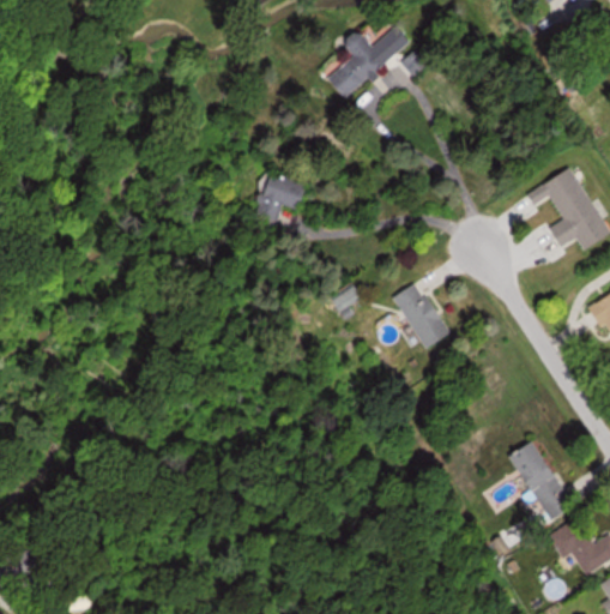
[(356,54),(326,78),(343,98),(393,58),(367,25),(346,41),(356,54)]
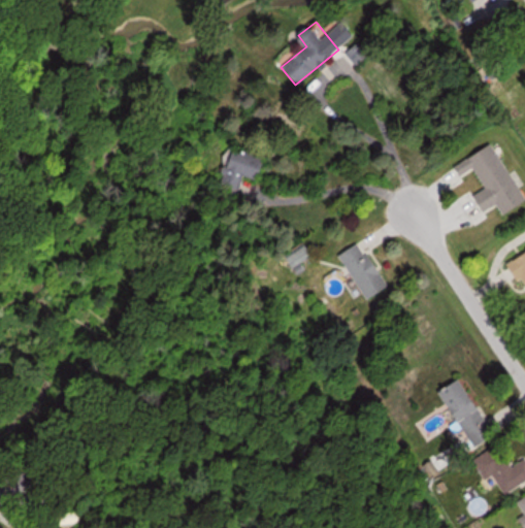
[(455,165),(460,175),(472,168),(484,188),(473,195),(483,211),(495,204),(500,213),(524,200),(493,144),(455,165)]
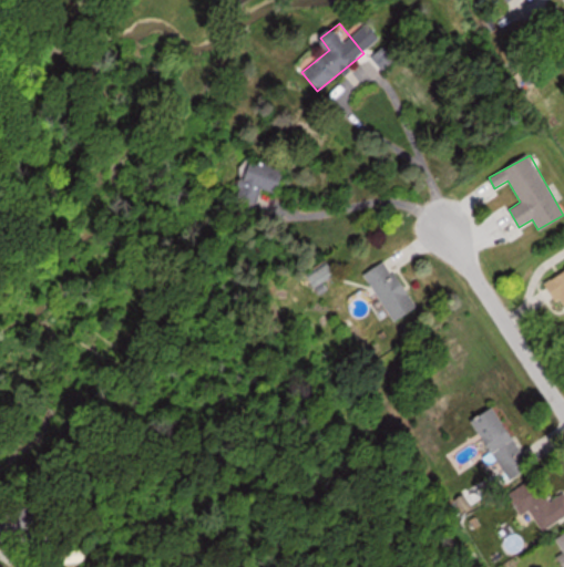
[(246,158),(232,209),(253,215),(259,188),(277,193),(284,168),(246,158)]
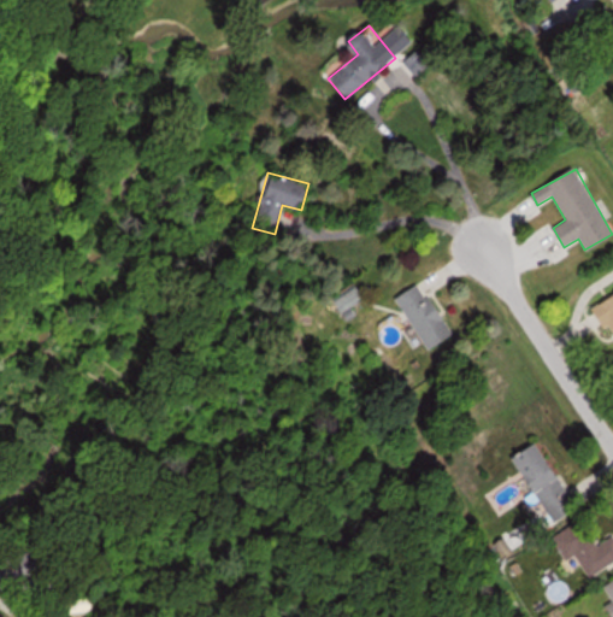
[(426,350),(452,334),(420,282),(396,297),(426,350)]
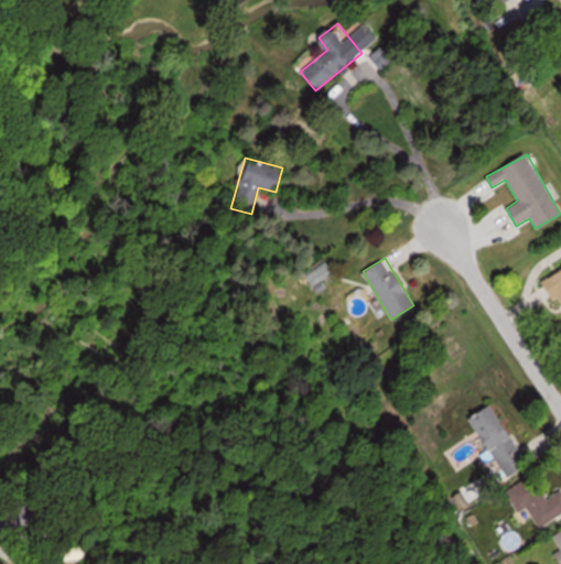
[(560,269),(545,278),(560,311),(560,269)]
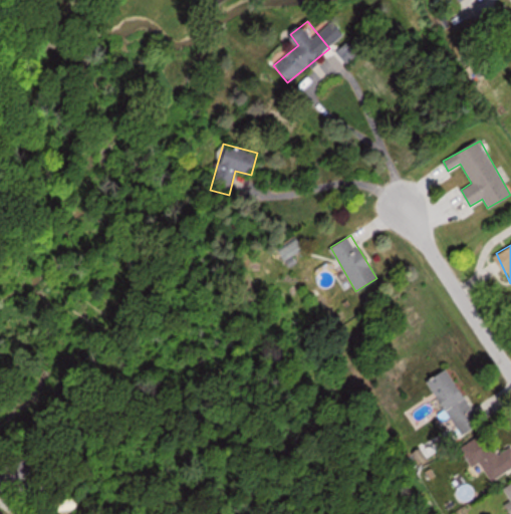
[(459,435),(480,422),(449,367),(427,380),(459,435)]
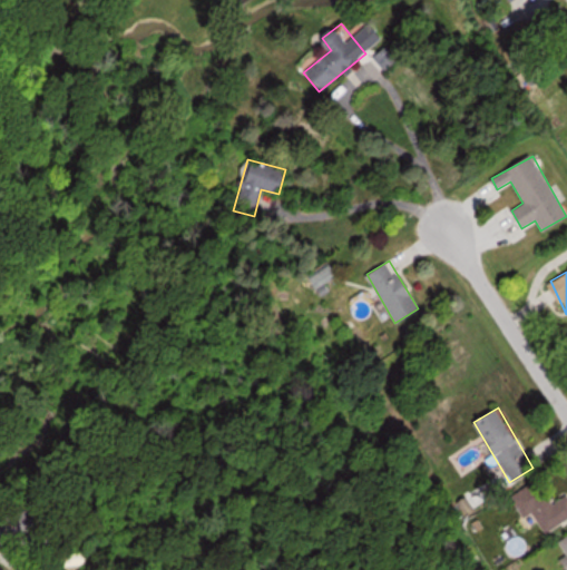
[(566,519),(566,494),(551,503),(539,480),(511,494),(522,516),(531,511),(543,532),(566,519)]
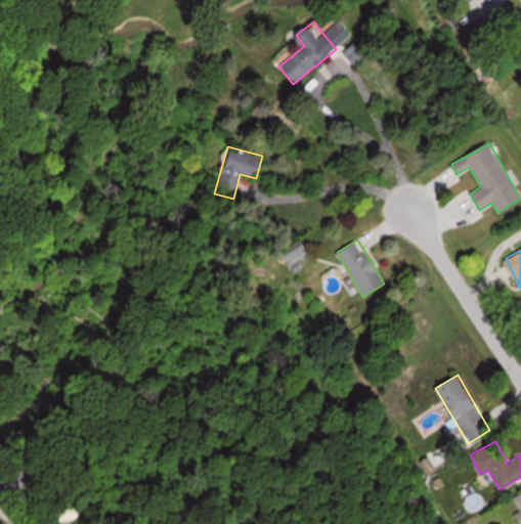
[(0,501),(37,485),(28,464),(0,476),(0,501)]
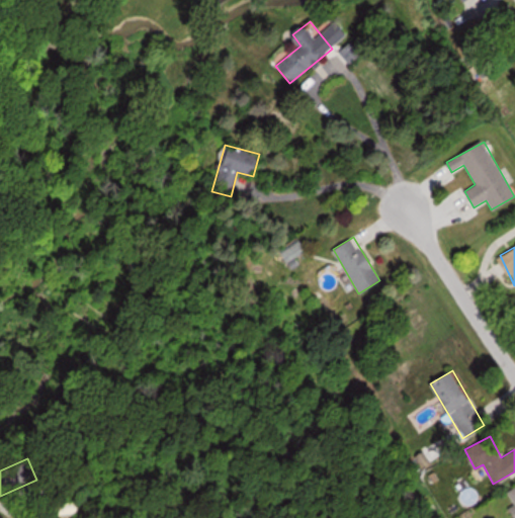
[(514,517),(514,486),(506,492),(514,506),(508,510),(513,517),(514,517)]
